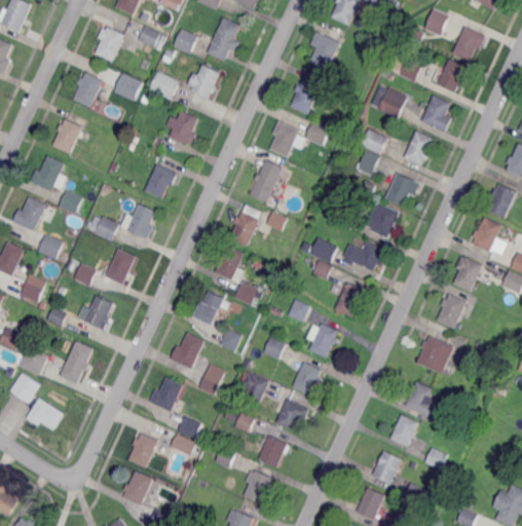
[(19,31),(0,22),(0,20),(9,0),(24,0),(31,3),(19,31)]
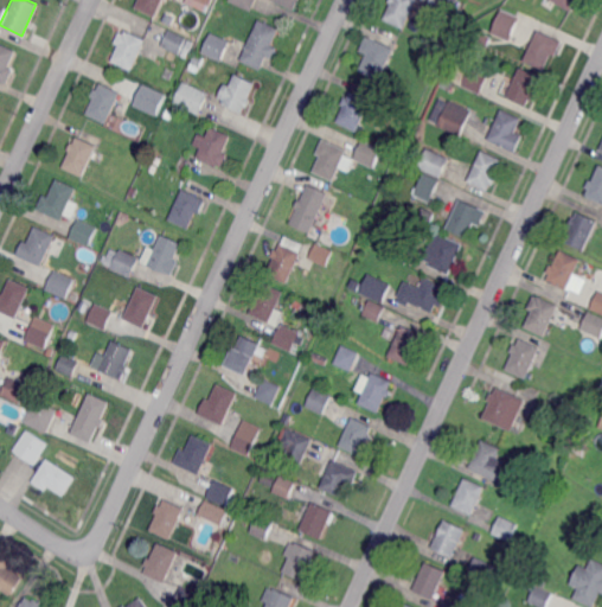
[(159,0),(152,17),(133,7),(136,0),(159,0)]
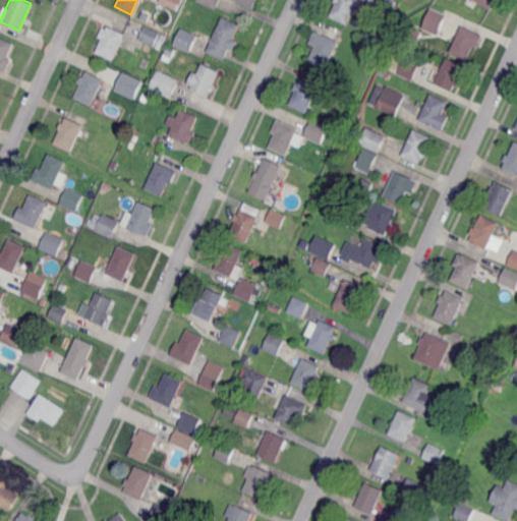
[(177,0),(154,0),(173,9),(177,0)]
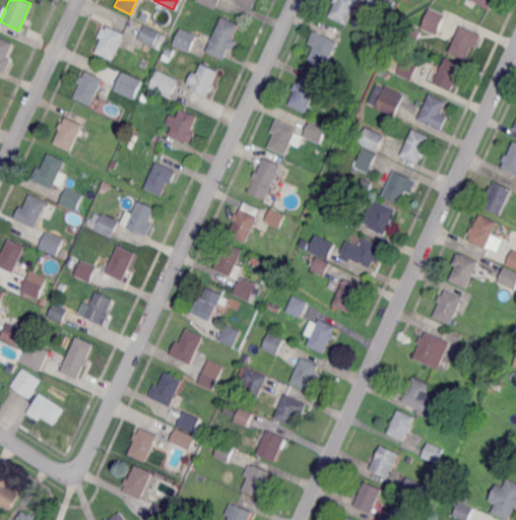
[(216,0),(213,8),(194,0),(216,0)]
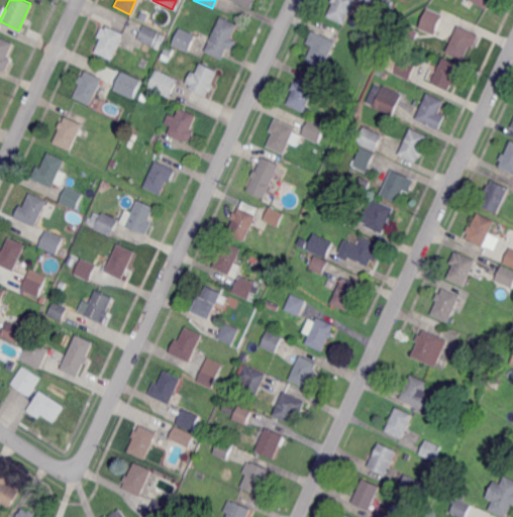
[(252,0),(249,8),(230,0),(252,0)]
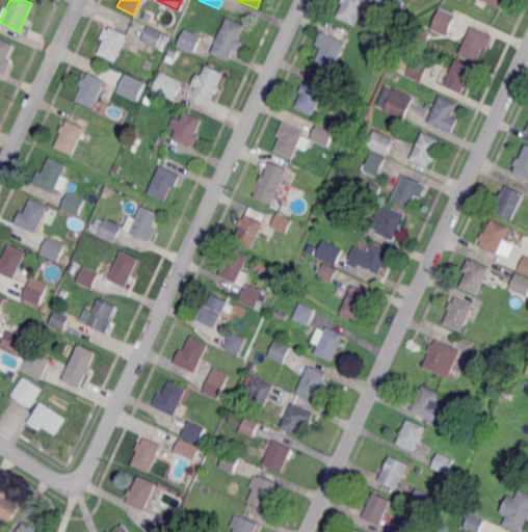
[(364,0),(351,27),(335,19),(341,4),(338,3),(339,0),(364,0)]
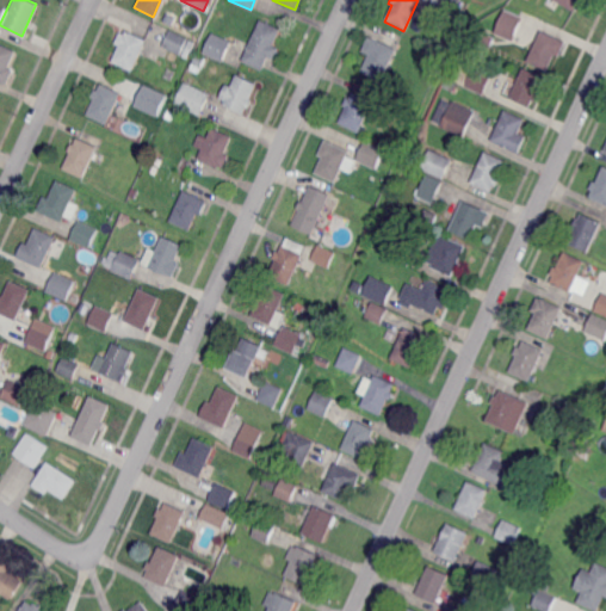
[(457,0),(449,20),(426,11),(430,0),(457,0)]
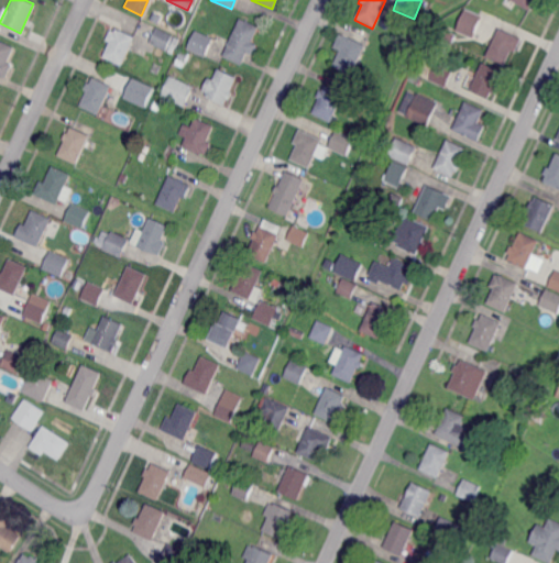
[(534,0),(527,12),(506,0),(534,0)]
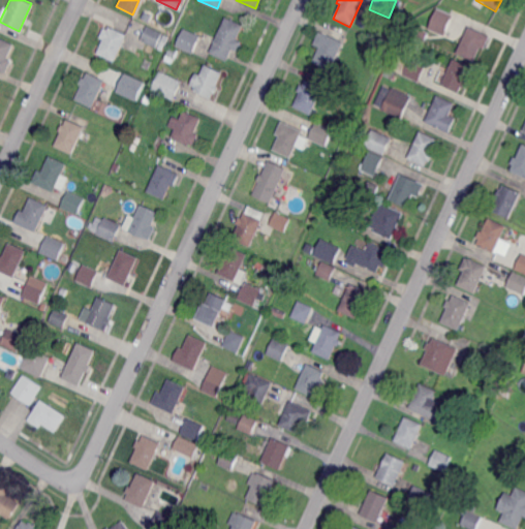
[(441,36),(426,29),(434,8),(450,16),(441,36)]
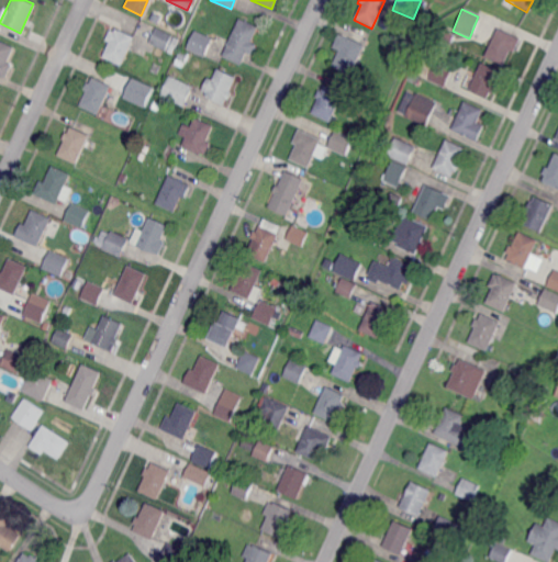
[(250,54),(245,52),(240,65),(221,56),(238,19),(257,26),(249,43),(254,45),(250,54)]
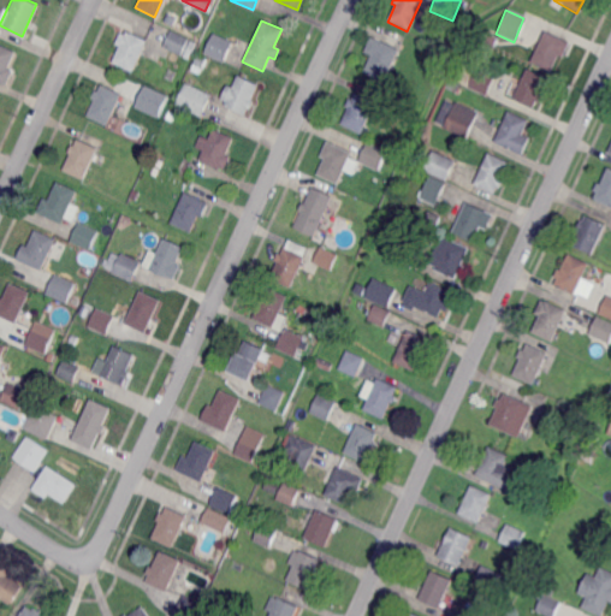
[(144,39),(131,71),(111,61),(117,46),(113,43),(119,33),(123,34),(125,30),(144,39)]
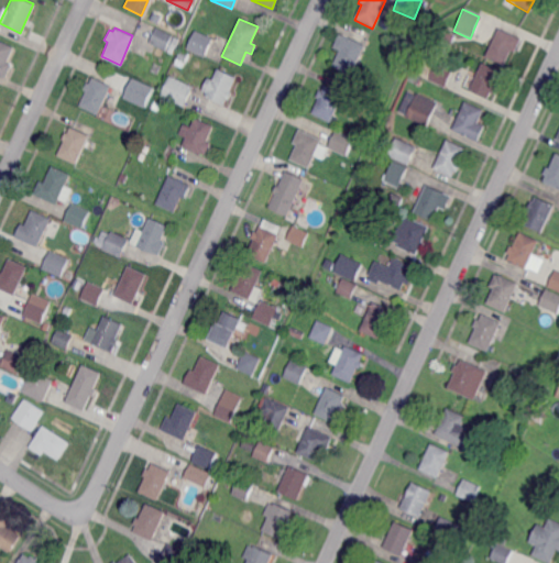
[(163,50),(148,43),(154,28),(171,35),(163,50)]
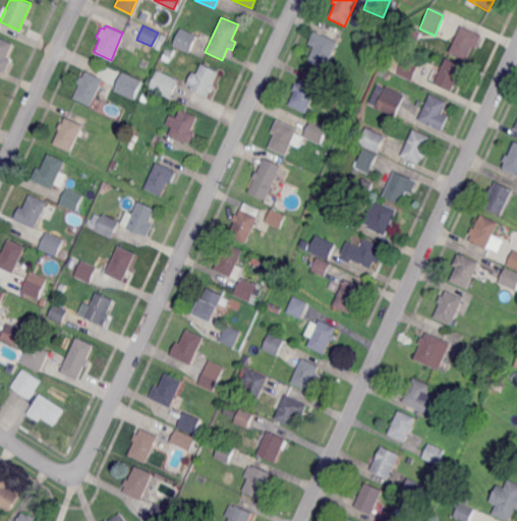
[(474,48),(470,47),(464,60),(447,52),(459,25),(480,36),(474,48)]
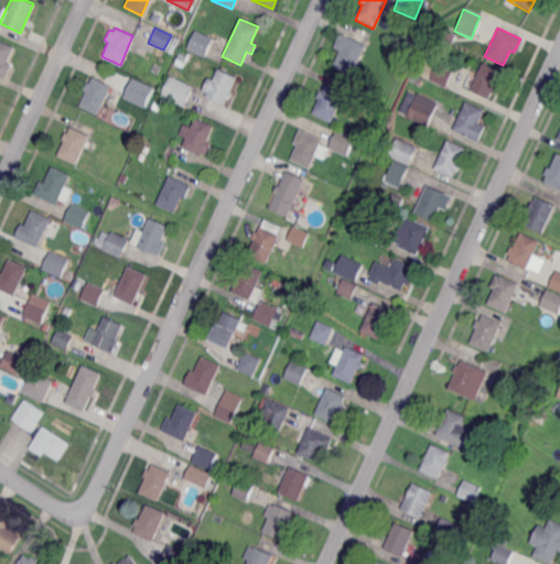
[(451,43),(443,40),(443,39),(438,35),(440,29),(454,35),(451,43)]
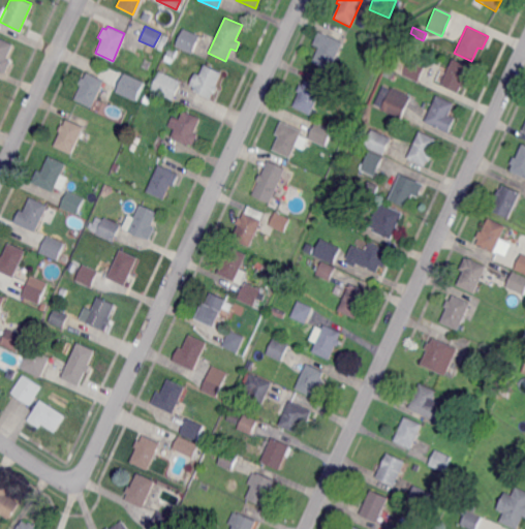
[(190,53),(174,45),(182,28),(198,35),(190,53)]
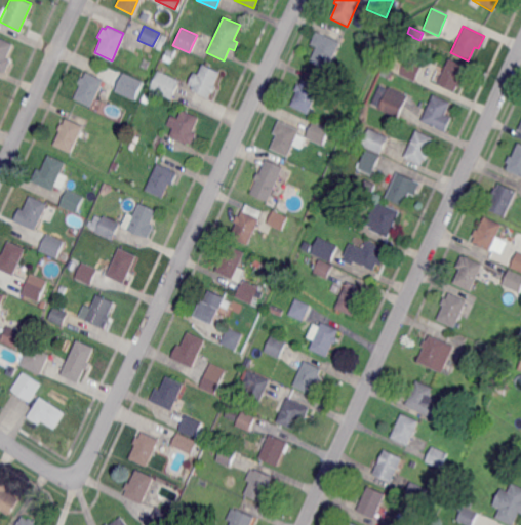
[(325,71),(308,63),(314,48),(308,46),(313,34),(336,44),(325,71)]
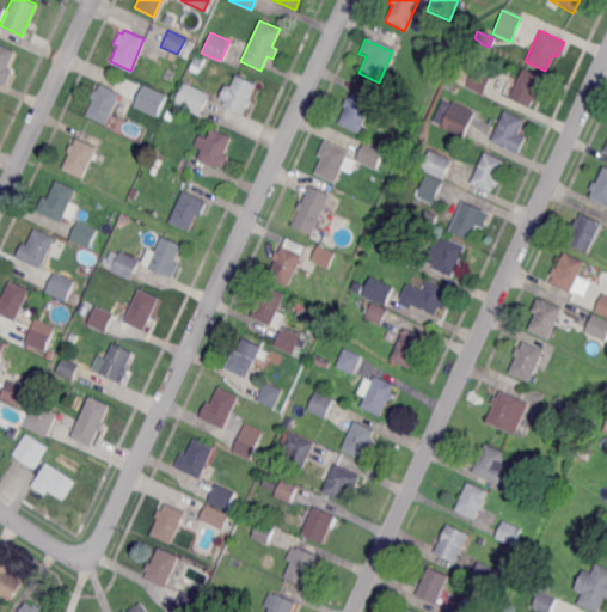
[(6,67),(11,69),(5,84),(0,81),(0,43),(13,50),(6,67)]
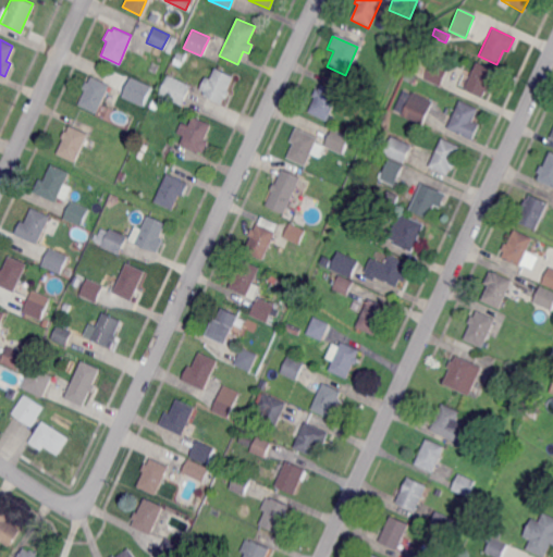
[(182,61),(174,58),(177,49),(185,52),(182,61)]
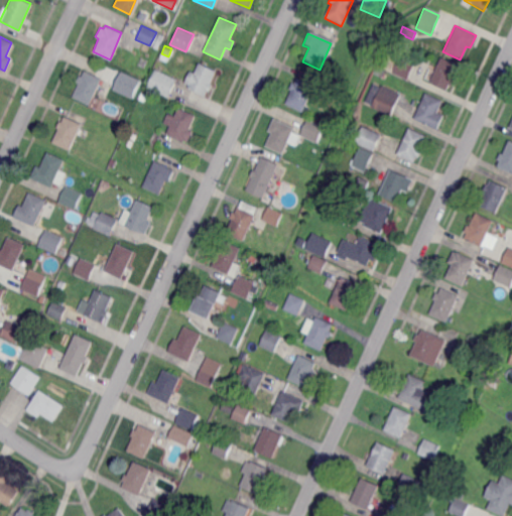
[(397,58),(398,57),(413,65),(405,81),(390,74),(382,68),(388,54),(397,58)]
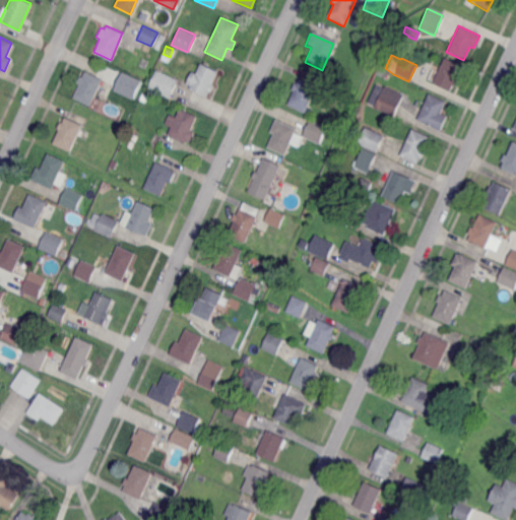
[(448,91),(432,84),(444,59),(460,67),(448,91)]
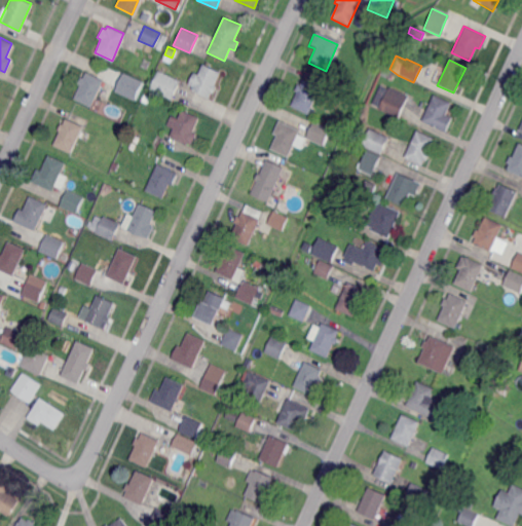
[(213,86),(215,87),(212,94),(210,92),(207,99),(190,90),(192,87),(187,85),(192,73),(197,75),(201,65),(219,73),(213,86)]
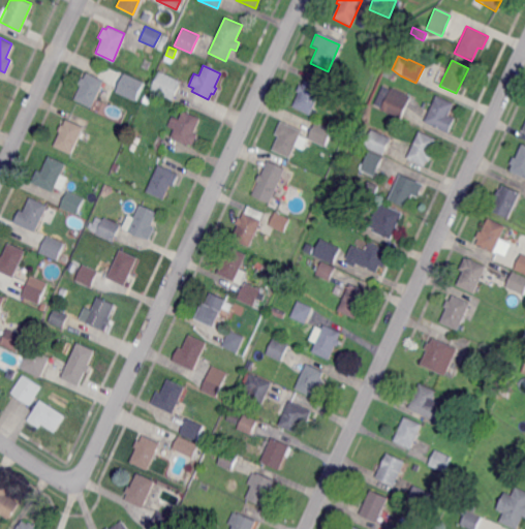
[(172,99),(149,89),(158,70),(180,81),(172,99)]
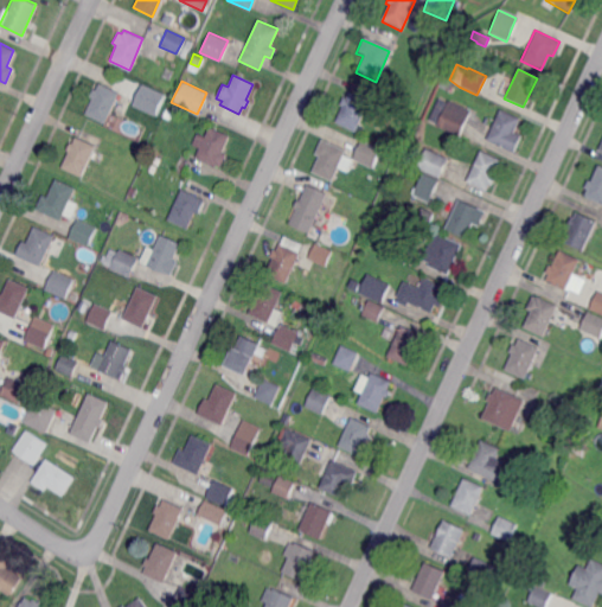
[(117,93),(104,123),(84,114),(91,97),(89,96),(91,89),(95,90),(98,83),(117,93)]
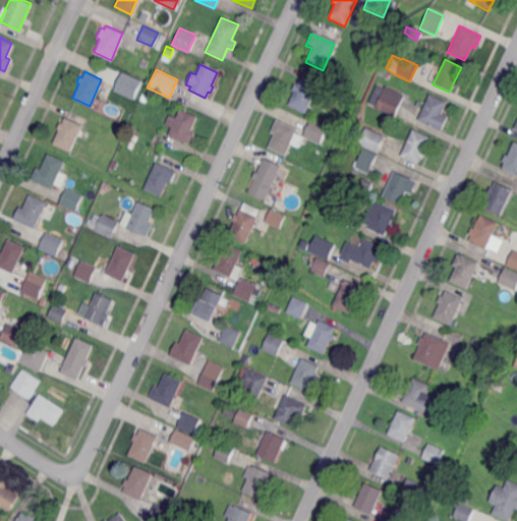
[(138,79),(118,71),(111,90),(131,98),(138,79)]
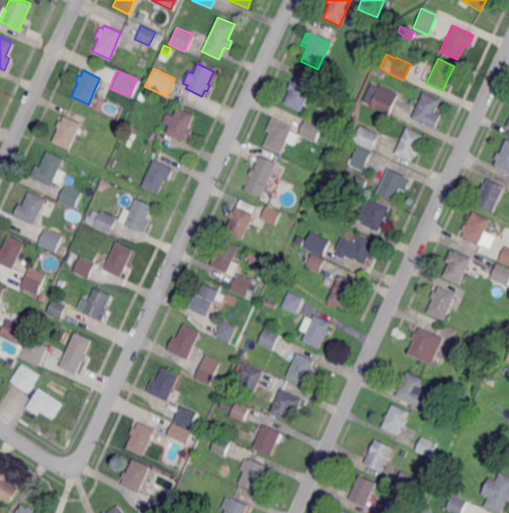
[(309,87),(297,113),(281,105),(287,92),(284,90),(287,84),(289,85),(292,79),(309,87)]
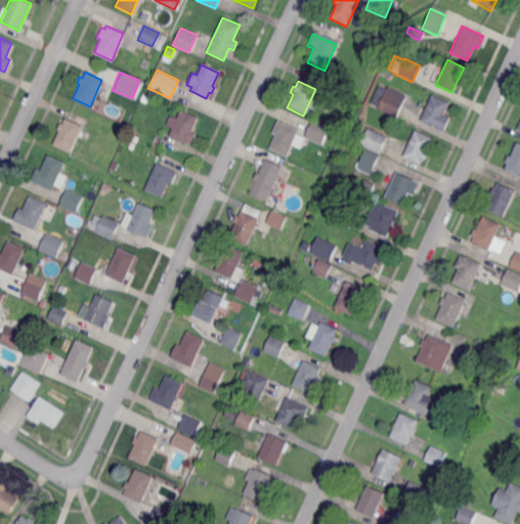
[(395,119),(376,110),(386,88),(405,97),(395,119)]
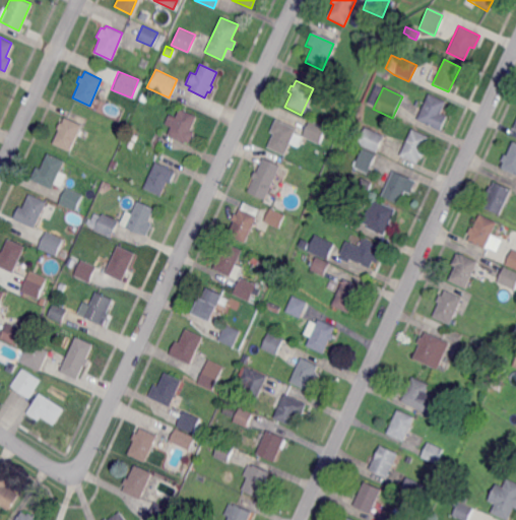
[(136,100),(130,96),(132,91),(138,94),(136,100)]
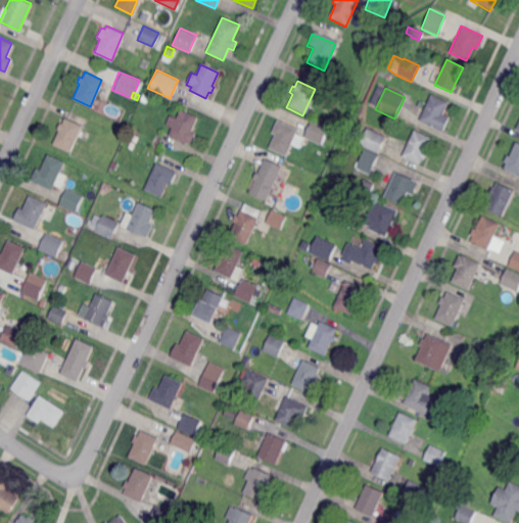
[(144,103),(138,101),(140,95),(146,97),(144,103)]
